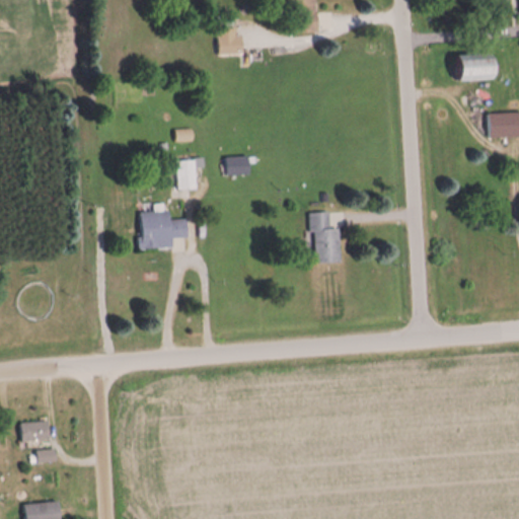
[(288,0),(289,34),(319,33),(318,0),(288,0)]
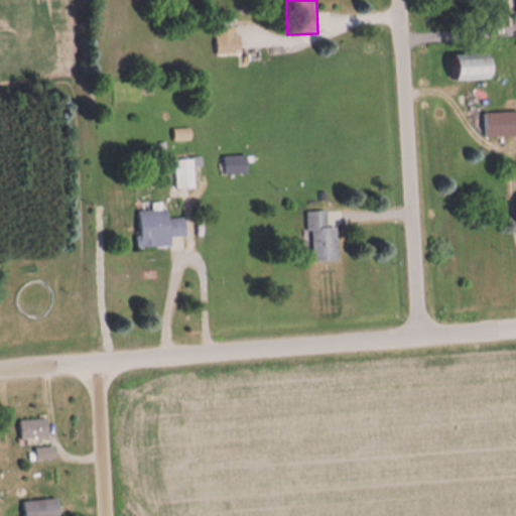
[(243,36),(218,36),(218,54),(243,54),(243,36)]
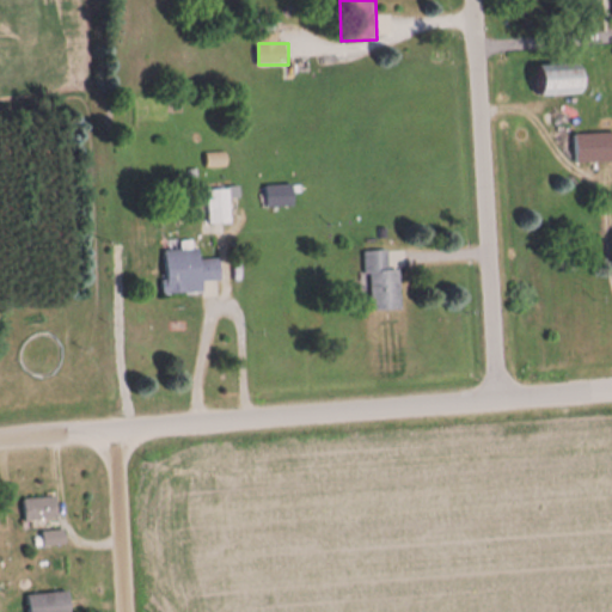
[(591,67),(546,67),(546,95),(591,95),(591,67)]
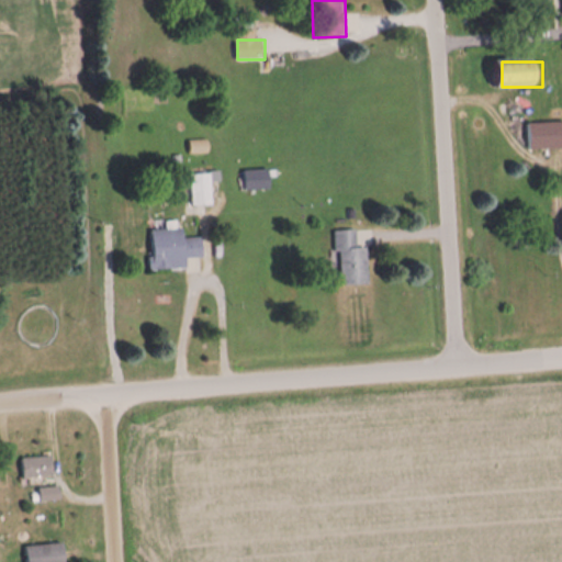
[(561,148),(561,123),(528,123),(528,149),(561,148)]
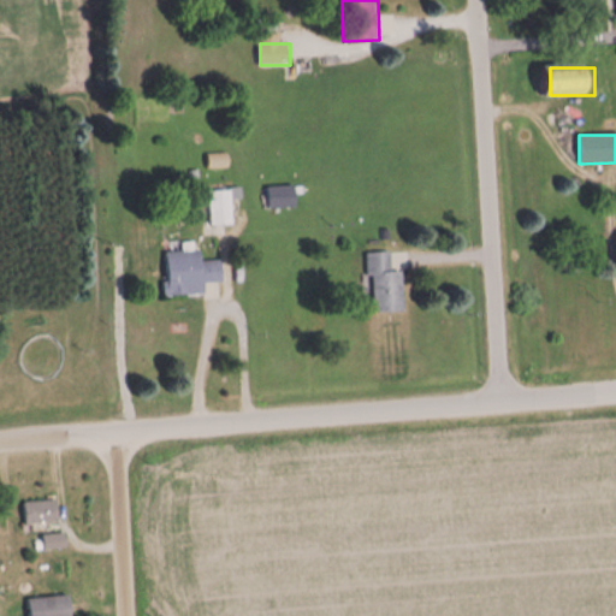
[(265,187),(265,209),(297,209),(297,187),(265,187)]
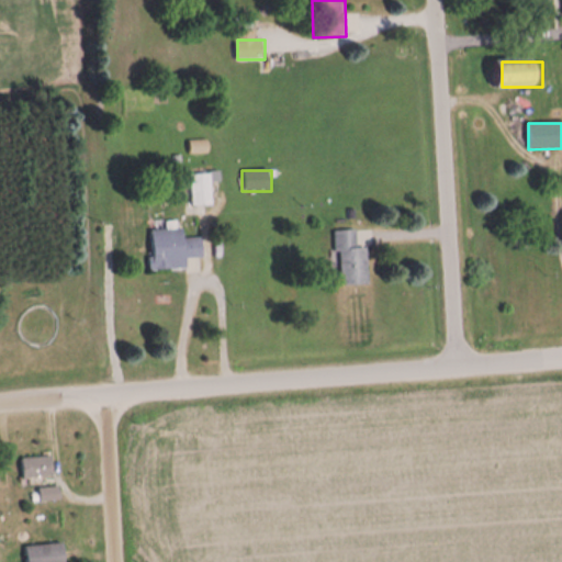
[(192,173),(192,205),(214,205),(214,173),(192,173)]
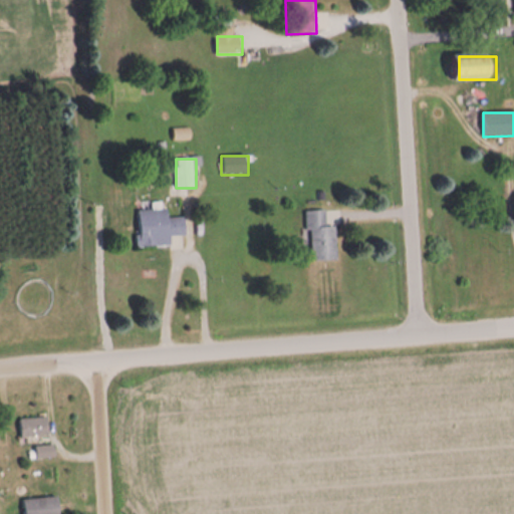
[(139,210),(140,247),(173,246),(172,236),(187,236),(187,218),(170,218),(169,209),(139,210)]
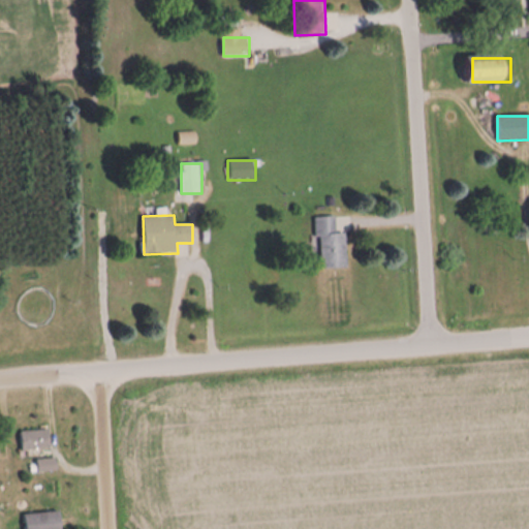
[(348,269),(348,232),(338,232),(338,218),(319,218),(319,269),(348,269)]
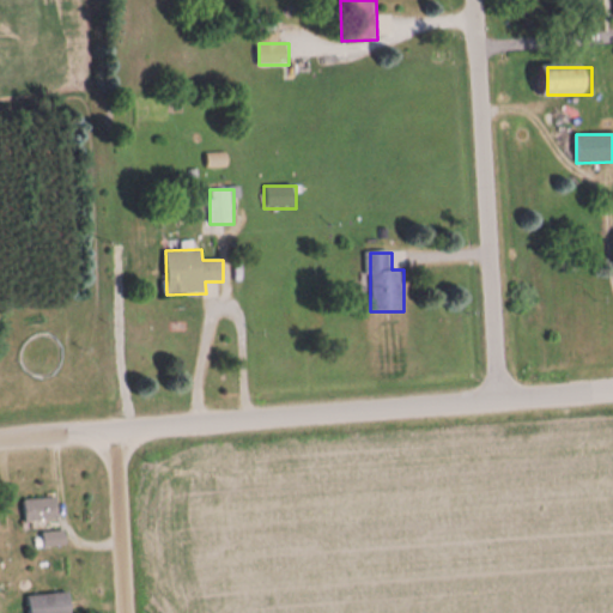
[(23,521),(59,521),(59,499),(23,499),(23,521)]
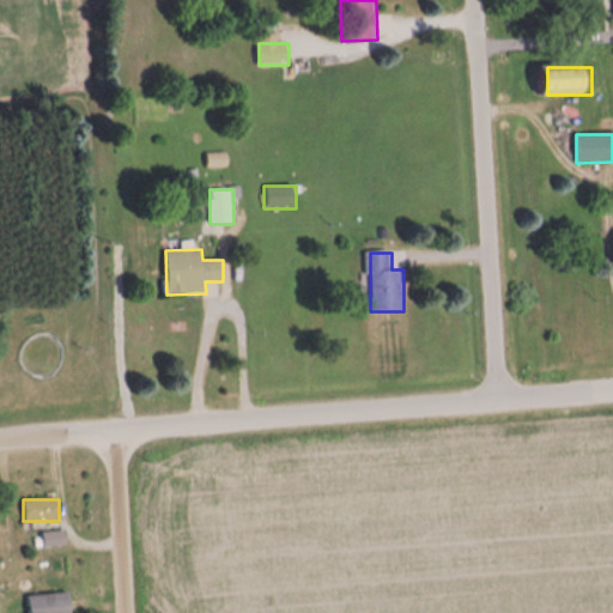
[(28,612),(72,612),(72,593),(26,596),(28,612)]
